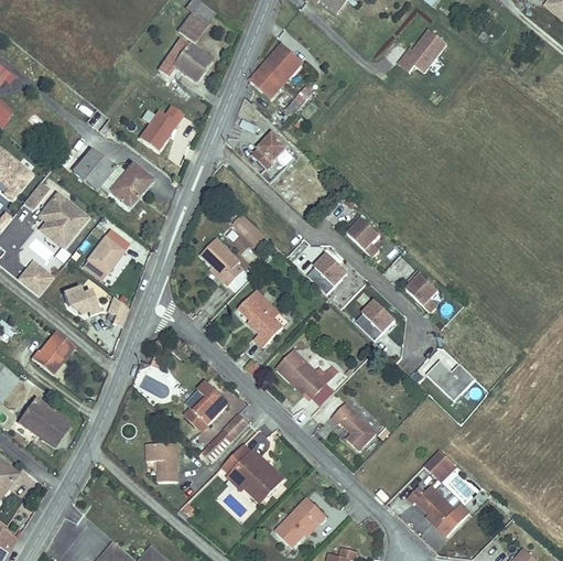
[(188,0),(185,6),(191,11),(207,22),(215,12),(199,0),(188,0)]
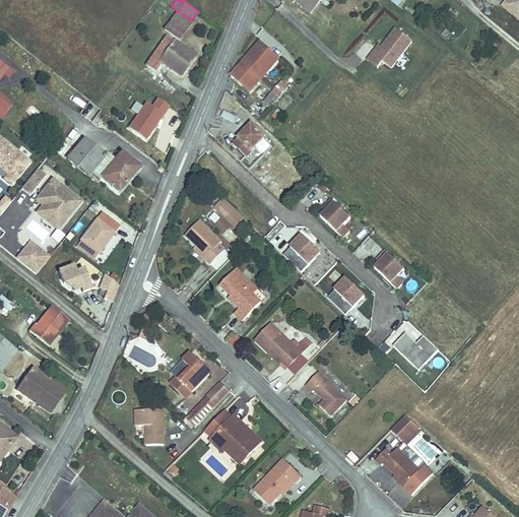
[(297,0),(311,11),(319,0),(297,0)]
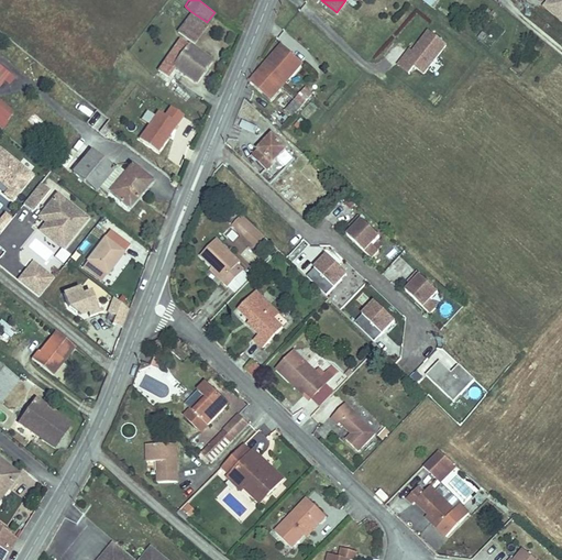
[(561,20),(561,19),(561,0),(546,0),(546,1),(548,2),(544,6),(561,20)]
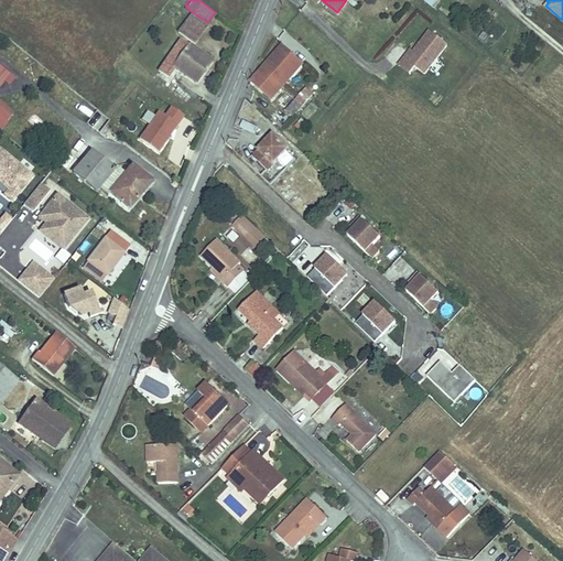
[(191,11),(177,30),(193,41),(207,22),(191,11)]
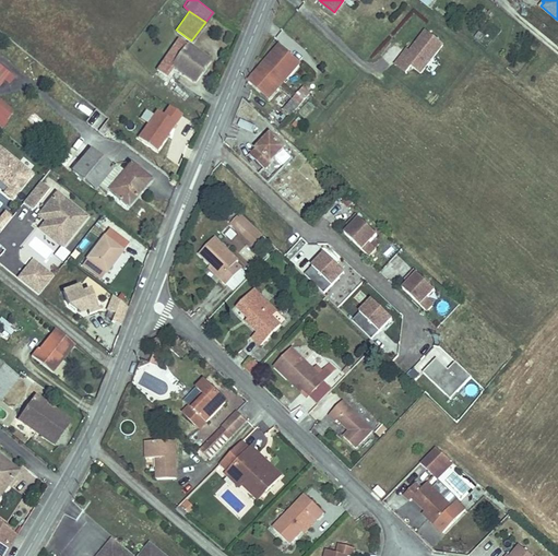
[(490,25),(479,38),(486,44),(497,31),(490,25)]
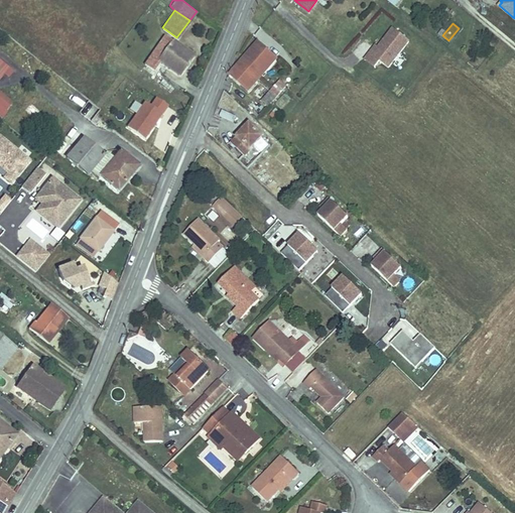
[(387,66),(408,38),(392,26),(377,45),(374,43),(369,50),(379,59),(387,66)]
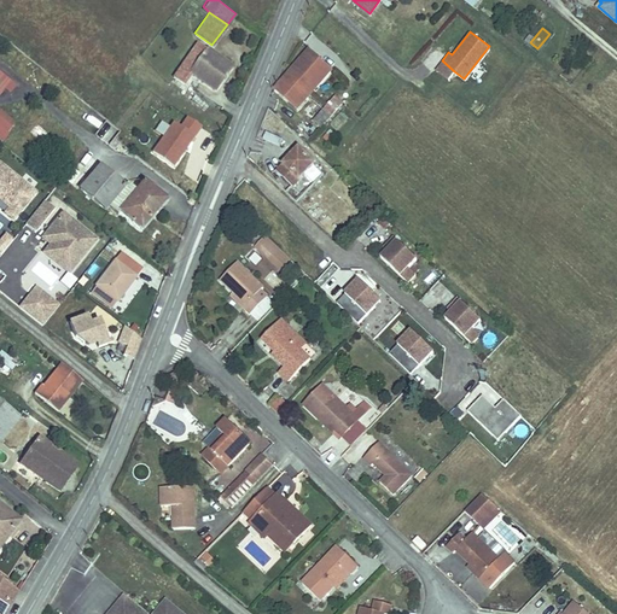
[(182,82),(191,71),(214,87),(231,64),(197,40),(173,75),(182,82)]
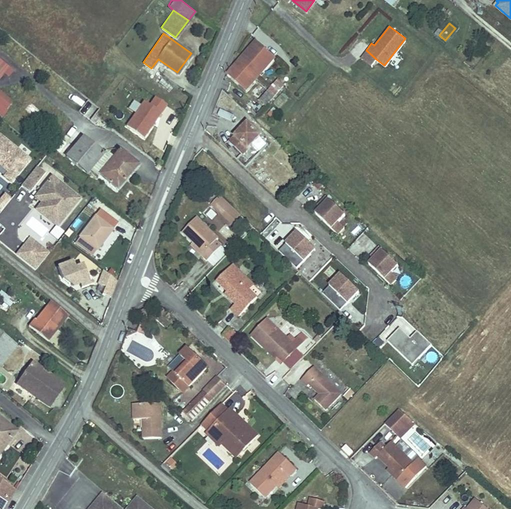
[(245,88),(273,56),(254,39),(227,71),(245,88)]
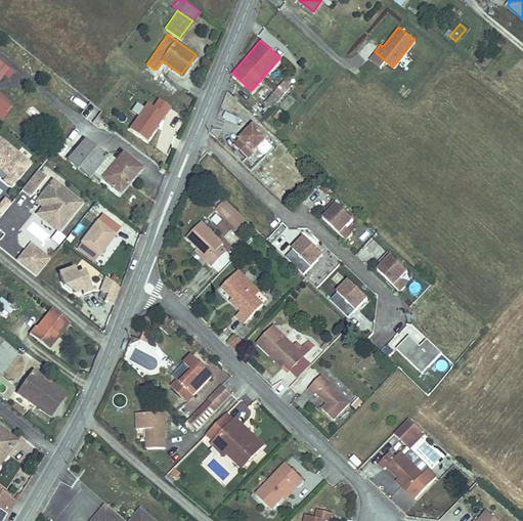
[(385,60),(375,51),(369,58),(380,67),(385,60)]
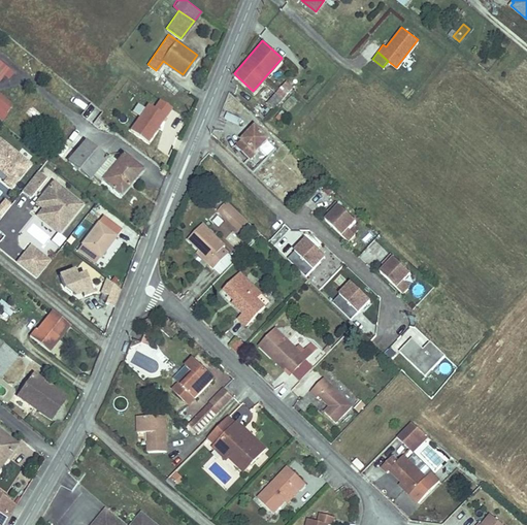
[(0,76),(8,67),(0,60),(0,76)]
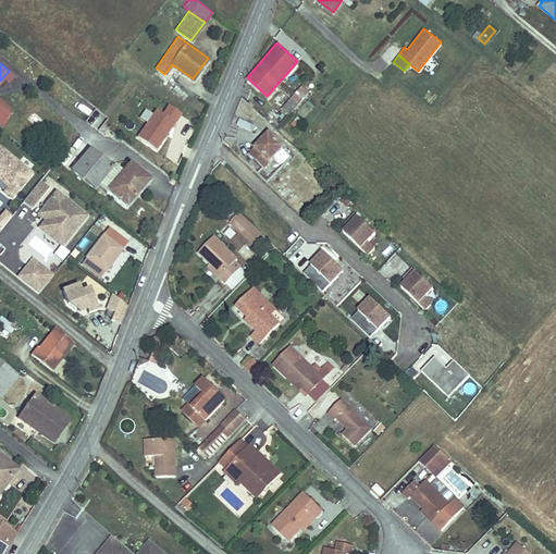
[(288,112),(308,90),(300,85),(282,106),(288,112)]
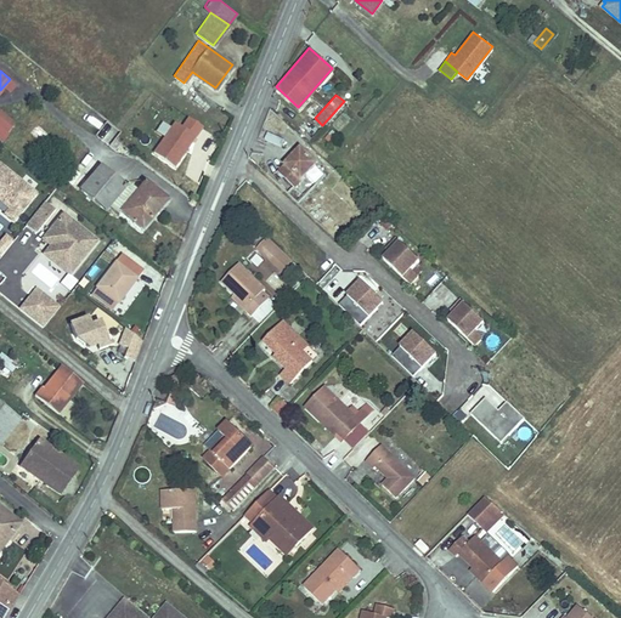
[(0,136),(11,123),(0,113),(0,136)]
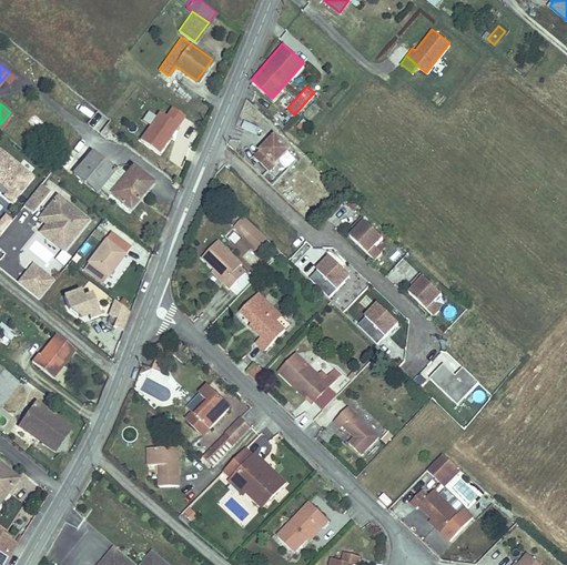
[(159,150),(184,113),(171,104),(164,113),(159,109),(139,137),(159,150)]
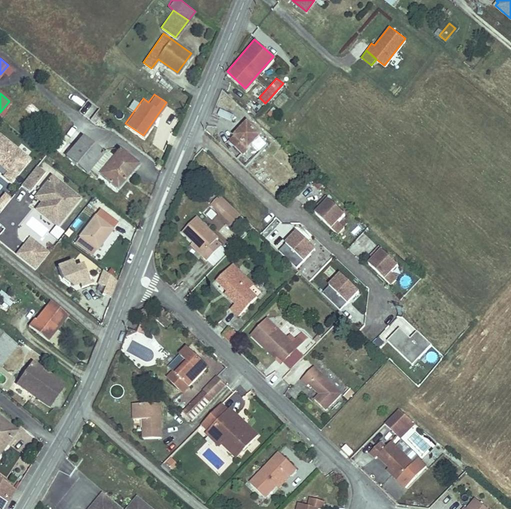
[(216,113),(230,118),(232,111),(218,106),(216,113)]
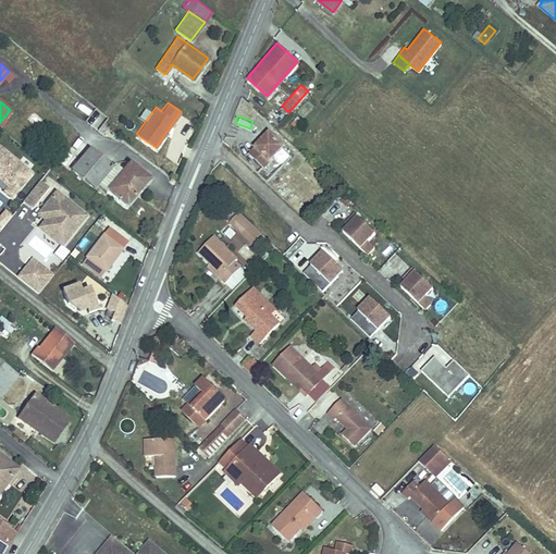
[(263,164),(282,145),(268,132),(249,151),(263,164)]
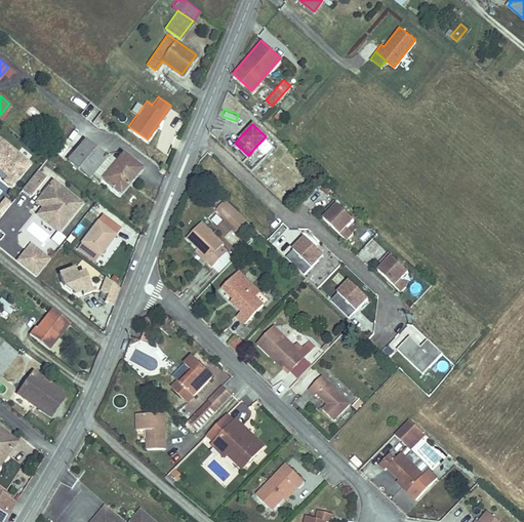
[(0,168),(7,173),(3,178),(10,185),(30,161),(0,136),(0,168)]
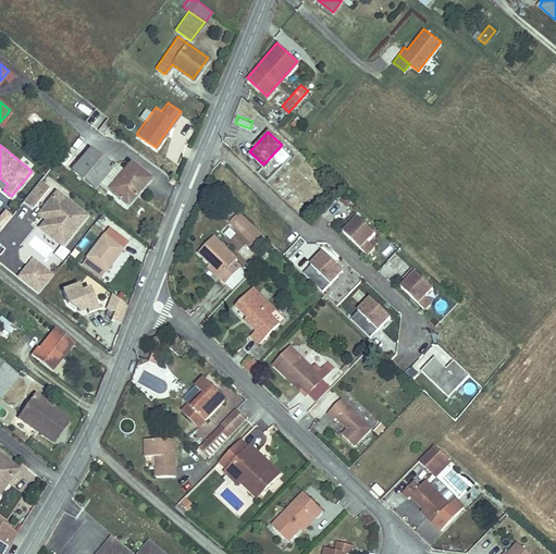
[(89,146),(71,168),(94,186),(97,188),(99,186),(104,192),(108,187),(126,204),(148,177),(130,161),(130,162),(125,159),(114,162),(112,164),(89,146)]
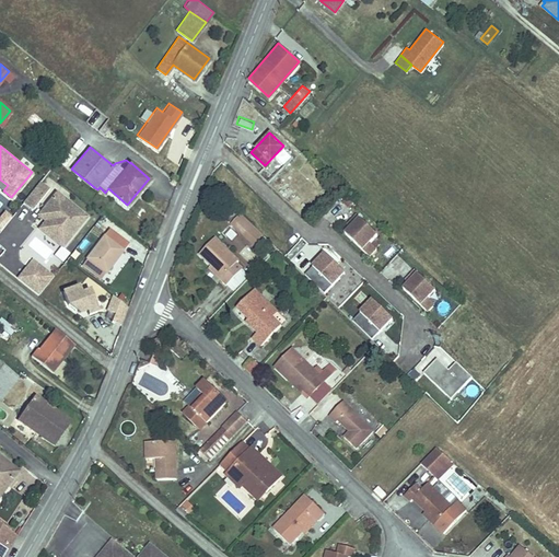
[(42,186),(37,183),(22,200),(32,208),(48,186),(45,183),(42,186)]
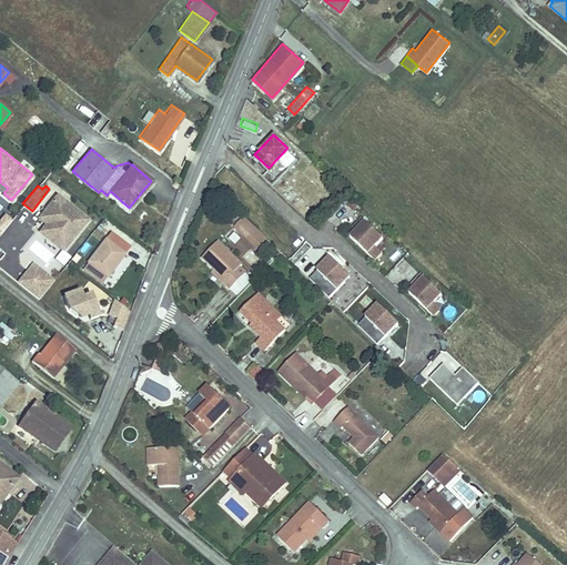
[(57,193),(43,210),(58,221),(47,235),(62,249),(87,218),(57,193)]
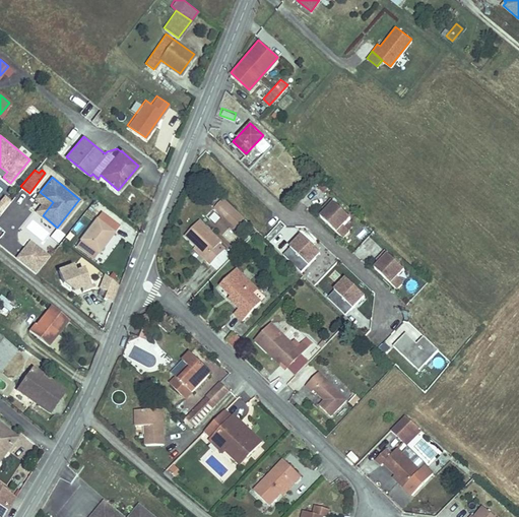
[(323,190),(327,185),(322,180),(317,185),(323,190)]
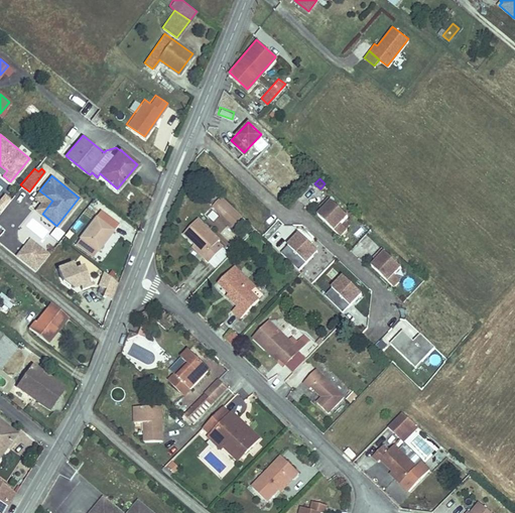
[(39,190),(35,197),(41,202),(36,209),(42,214),(52,201),(39,190)]
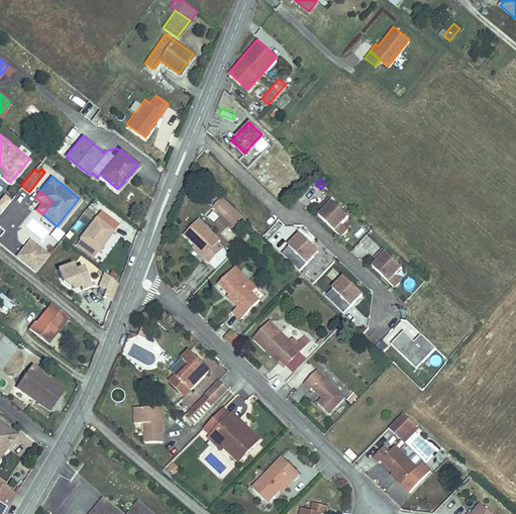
[(0,202),(4,206),(10,198),(4,193),(0,198),(0,202)]
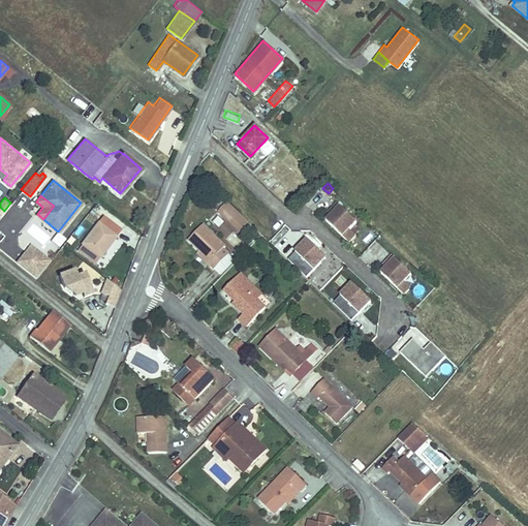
[(247,220),(226,200),(224,203),(226,205),(237,214),(242,219),(245,222),(247,220)]
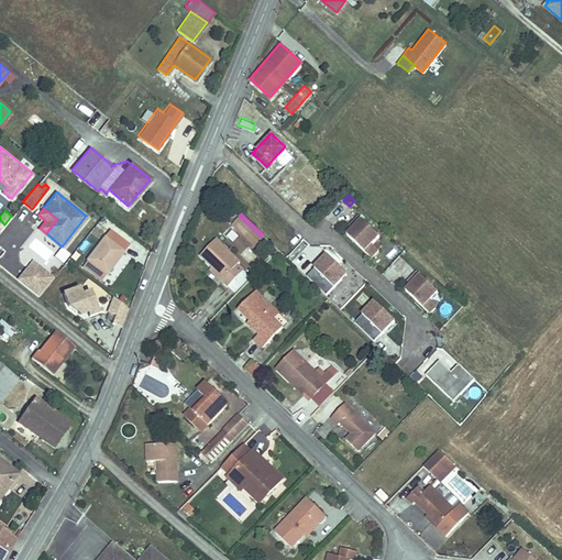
[(371,242),(378,234),(357,215),(351,221),(354,223),(345,232),(364,250),(371,242)]
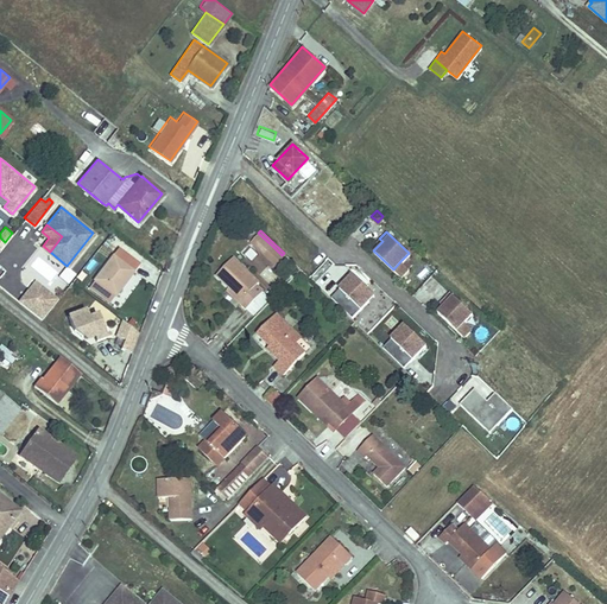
[(253,242),(260,235),(258,233),(257,233),(251,240),(253,242)]
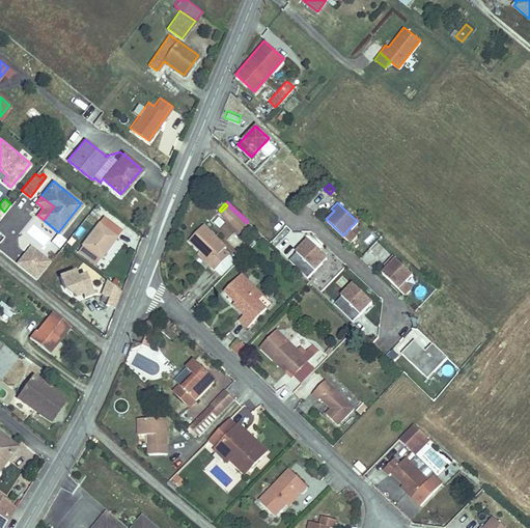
[(231,221),(238,215),(227,205),(221,212),(231,221)]
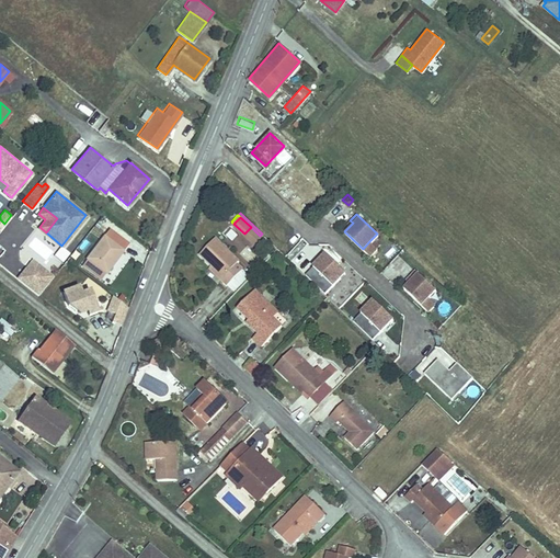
[(86,257),(87,258),(104,271),(105,272),(123,249),(123,248),(127,241),(109,227),(86,257)]
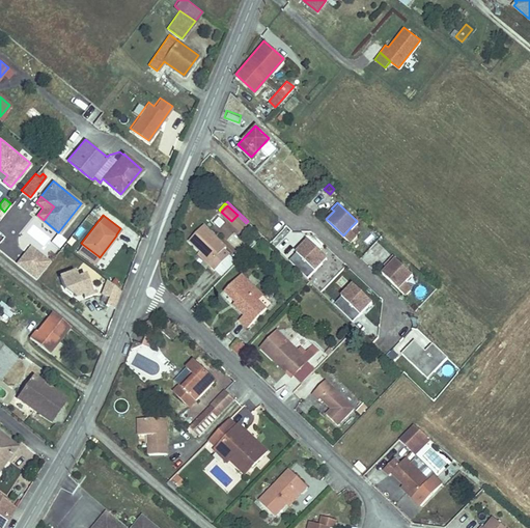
[(236,226),(243,220),(238,215),(231,221),(236,226)]
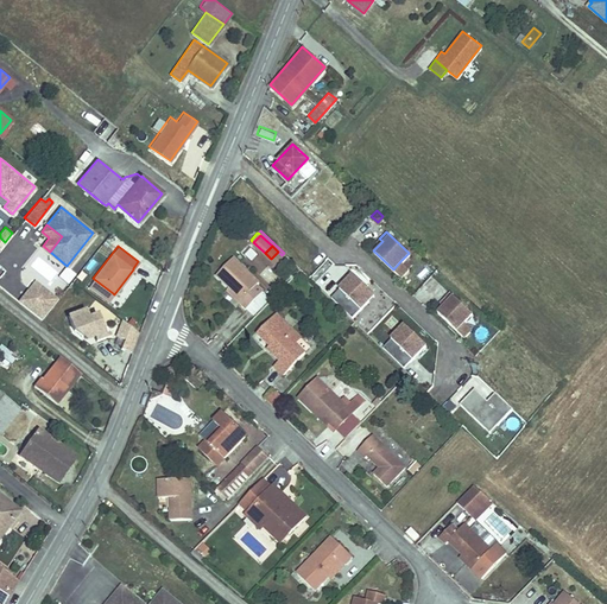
[(57,291),(73,273),(52,253),(45,260),(37,252),(27,262),(57,291)]
